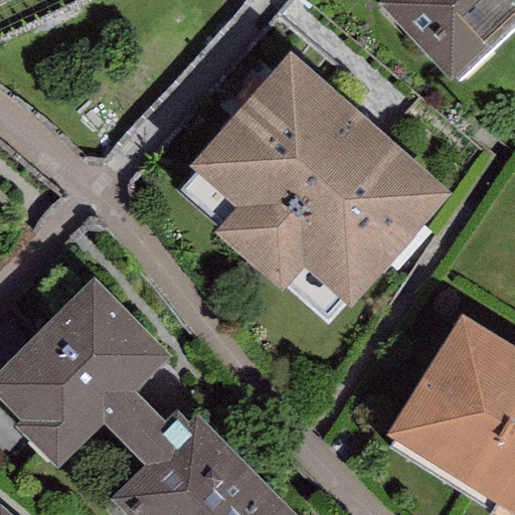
[(514,0),(378,0),(377,2),(453,86),(514,28),(514,0)]
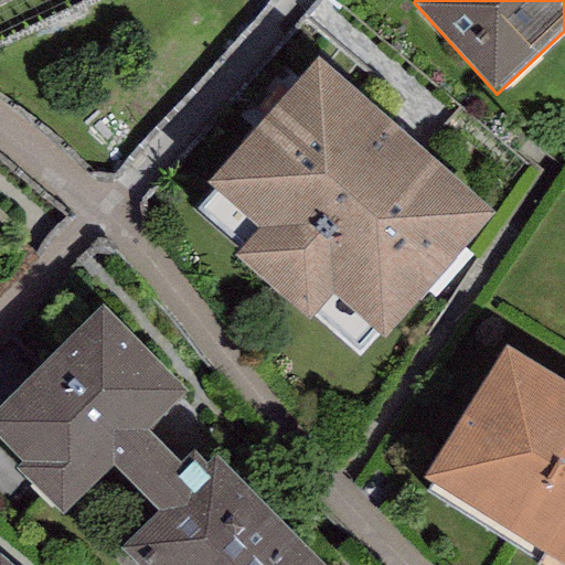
[(385,340),(497,214),(319,57),(208,183),(213,189),(193,212),(360,358),(380,336),(385,340)]
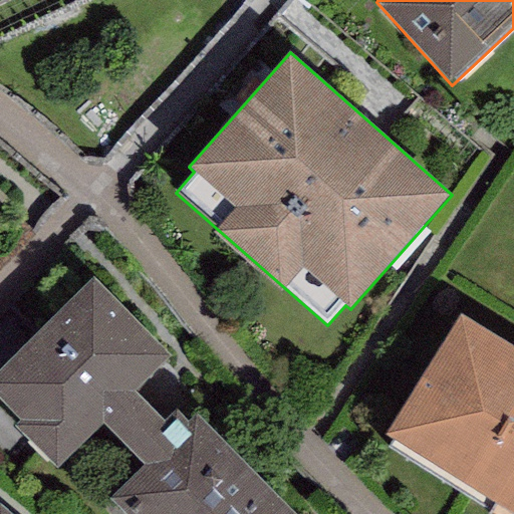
[(292,513),(195,415),(188,421),(176,409),(163,421),(135,393),(170,357),(92,279),(0,369),(0,403),(19,422),(14,427),(56,469),(101,424),(143,465),(109,498),(124,513),(292,513)]
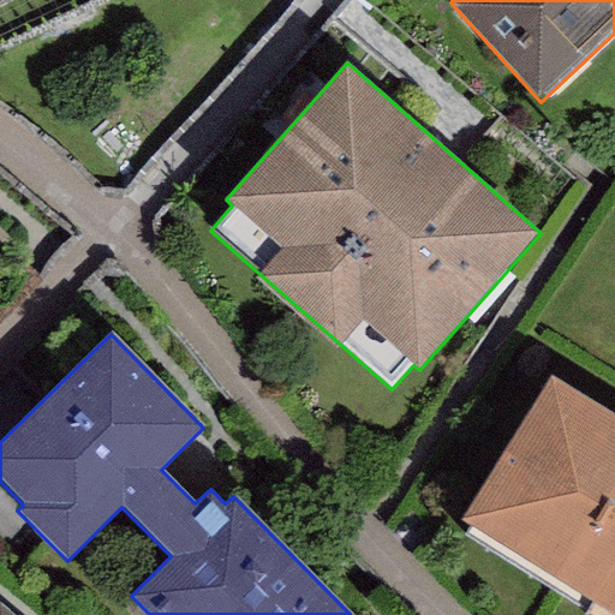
[(614,408),(549,368),(460,511),(614,607),(614,408)]
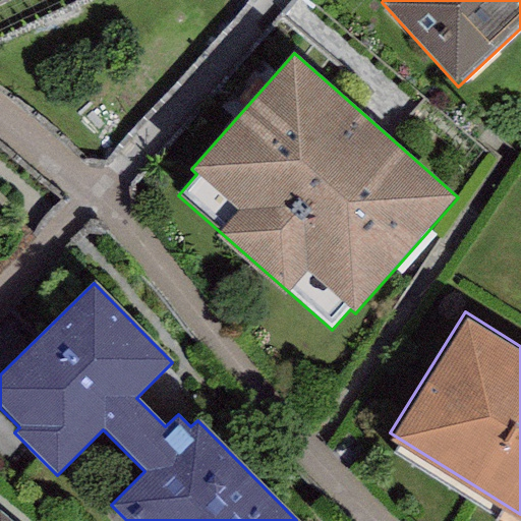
[(0,520),(11,520),(0,512),(0,520)]
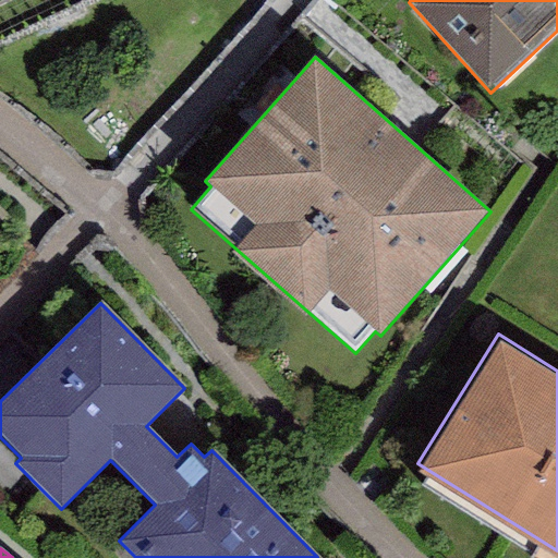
All buildings are outlined.
